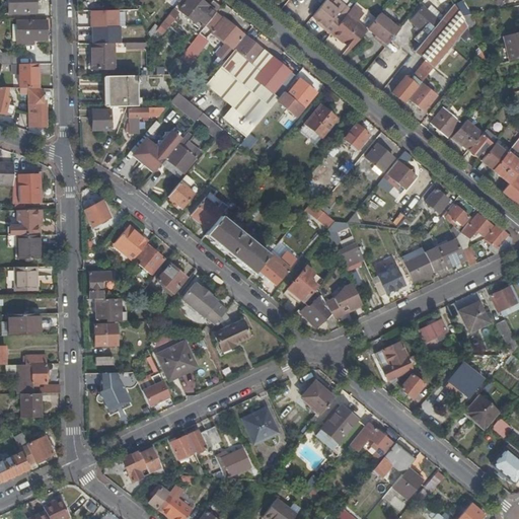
[(35,0),(13,0),(14,14),(35,14),(35,0)]
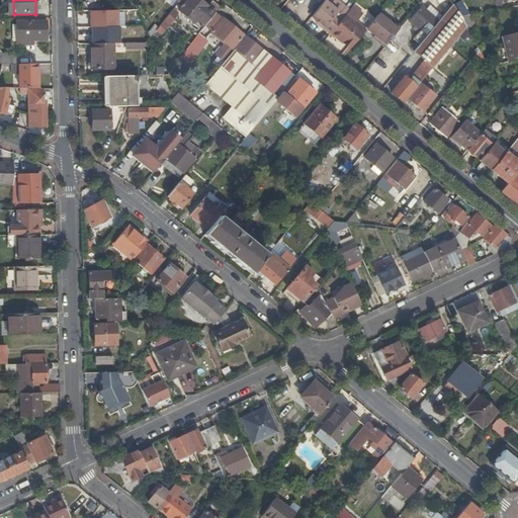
[(216,13),(221,7),(212,1),(208,7),(199,0),(188,0),(180,11),(195,24),(198,20),(205,26),(216,13)]
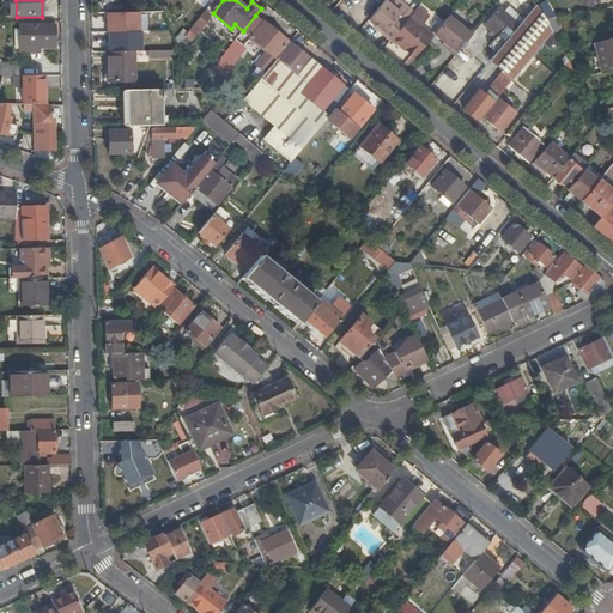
[(390,42),(393,40),(413,14),(395,0),(386,0),(369,20),(384,34),(382,35),(390,42)]
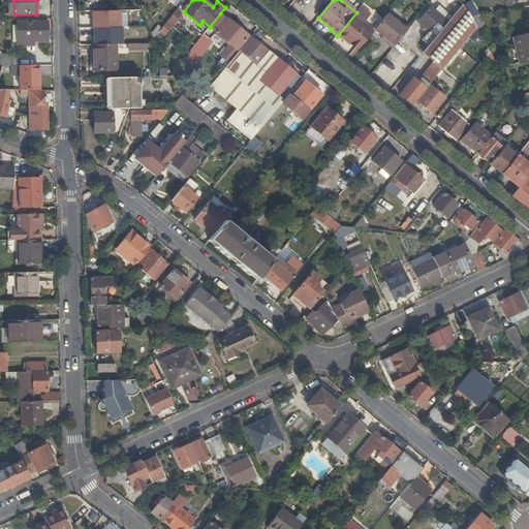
[(424,81),(430,86),(477,29),(470,18),(463,4),(453,18),(430,45),(423,53),(435,62),(422,79),(424,81)]
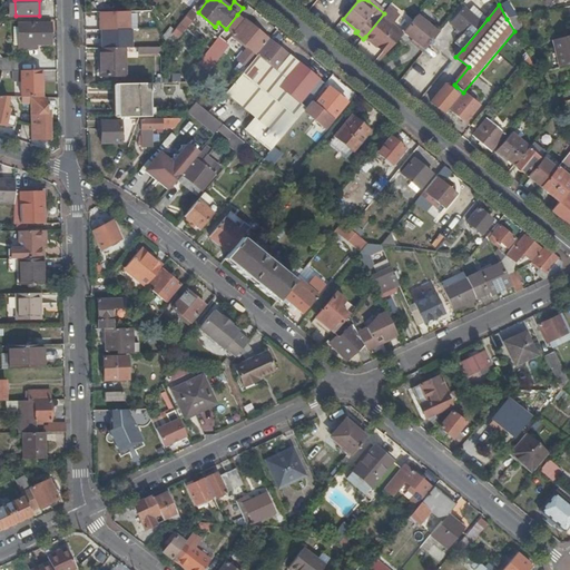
[(384,13),(365,37),(386,53),(403,33),(393,25),(401,15),(390,6),(384,13)]
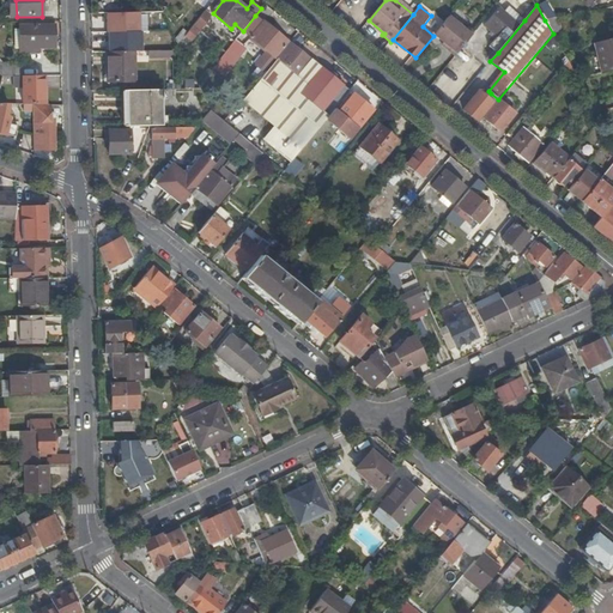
[(491,47),(498,53),(525,20),(520,16),(515,22),(501,8),(485,25),(498,38),(491,47)]
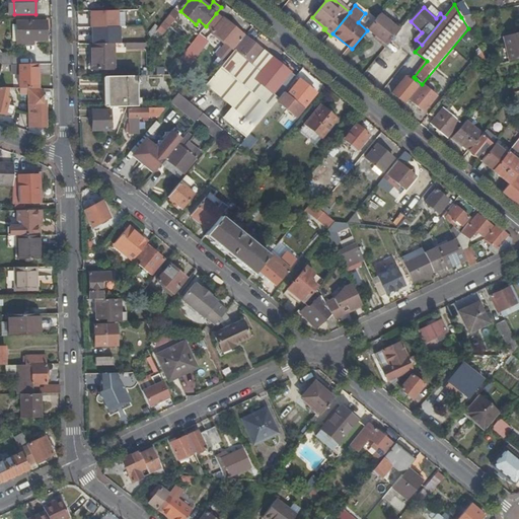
[(178,13),(174,9),(168,17),(172,21),(176,16),(176,15),(178,13)]
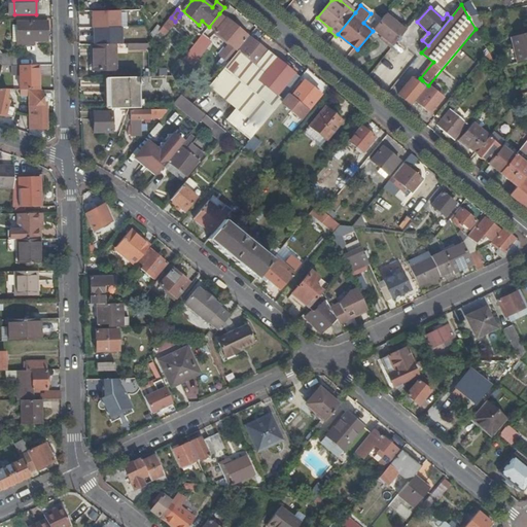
[(103,11),(86,12),(86,22),(94,22),(94,25),(104,25),(103,11)]
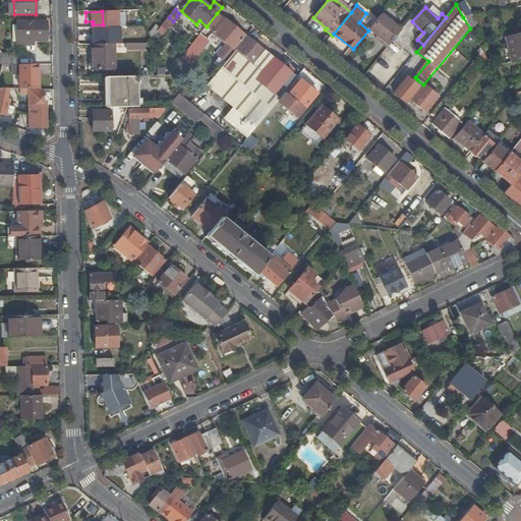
[(225,19),(217,13),(207,26),(207,27),(214,33),(225,19)]
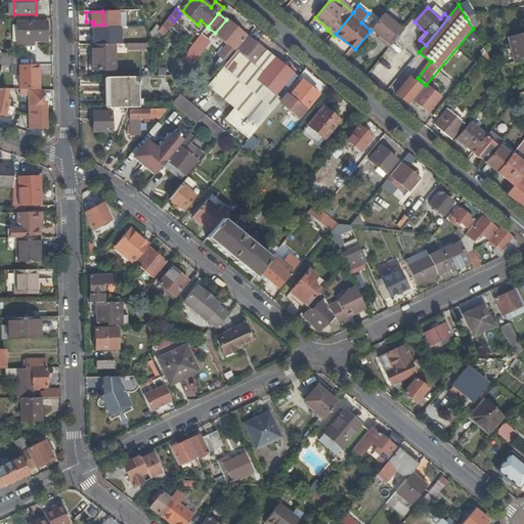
[(385,43),(390,48),(405,30),(385,13),(373,29),(386,41),(385,43)]
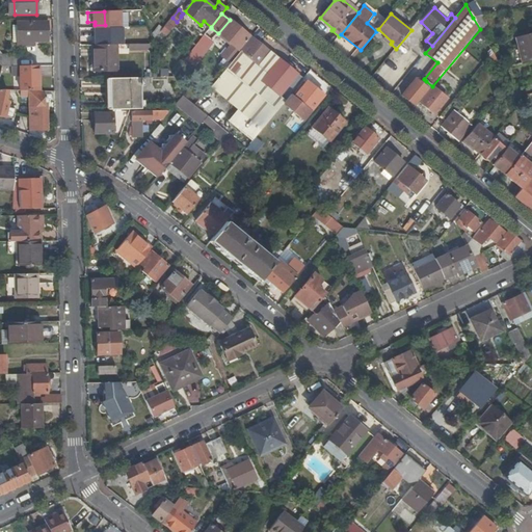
[(480,29),(488,28),(486,15),(473,18),(480,29)]
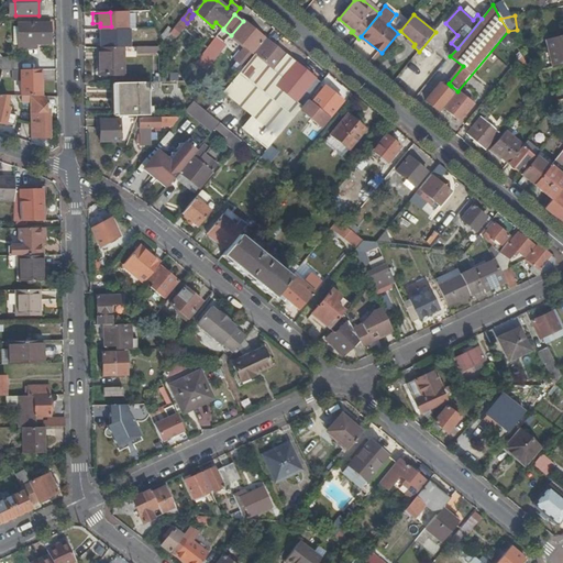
[(183,19),(178,24),(184,28),(187,23),(183,19)]
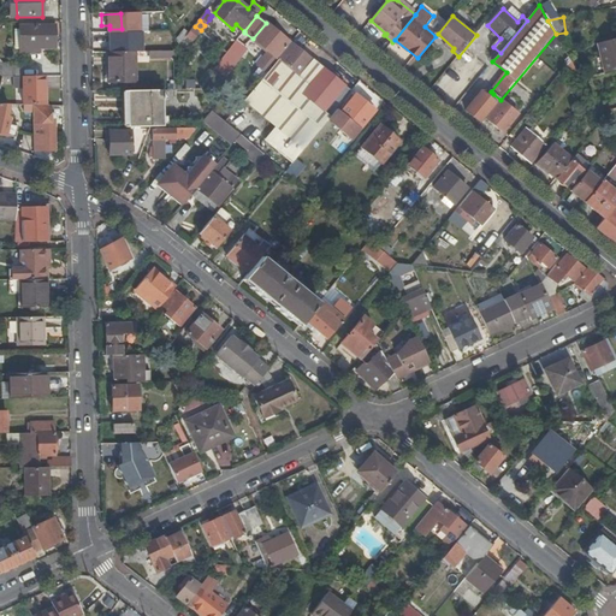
[(278,60),(291,43),(266,23),(253,39),(270,53),(259,66),(267,73),(278,60)]
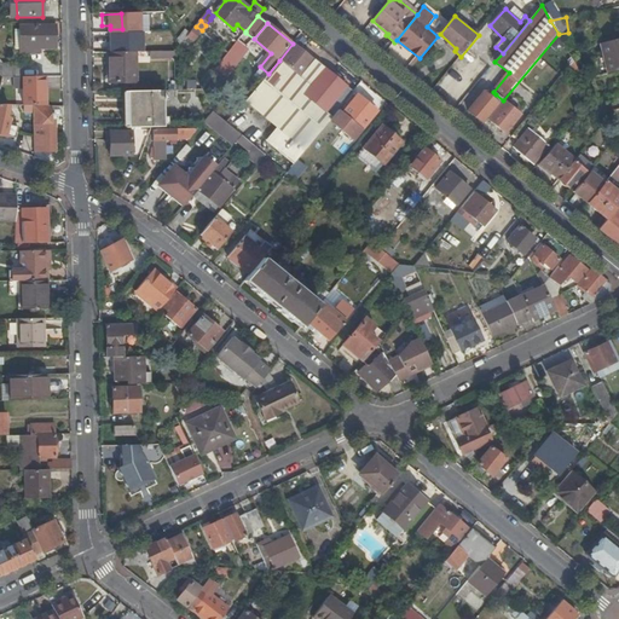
[(56,27),(19,27),(19,52),(38,52),(38,48),(56,47),(56,27)]
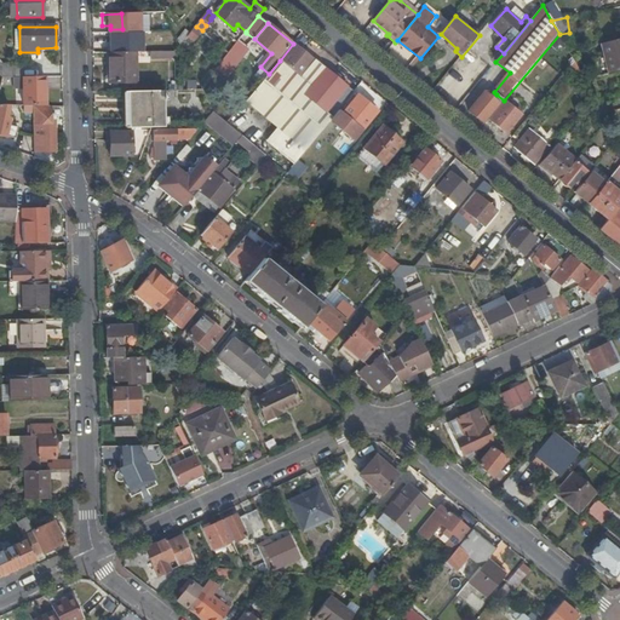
[(185,28),(177,38),(181,45),(190,33),(185,28)]
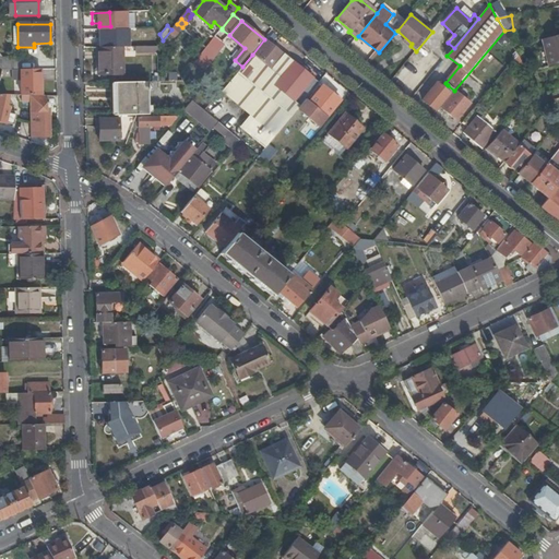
[(127,31),(98,31),(98,45),(127,45),(127,31)]
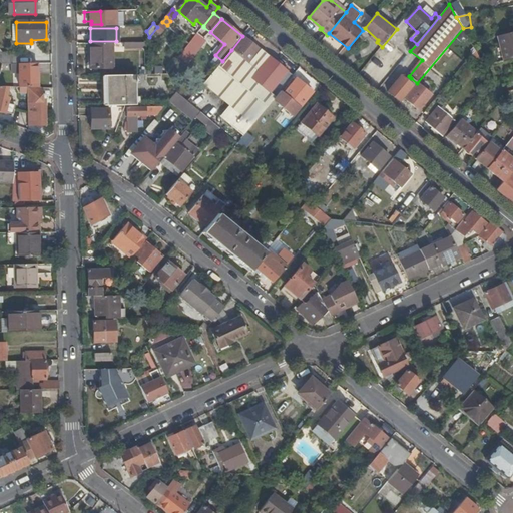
[(188,46),(192,49),(205,35),(199,31),(188,46)]
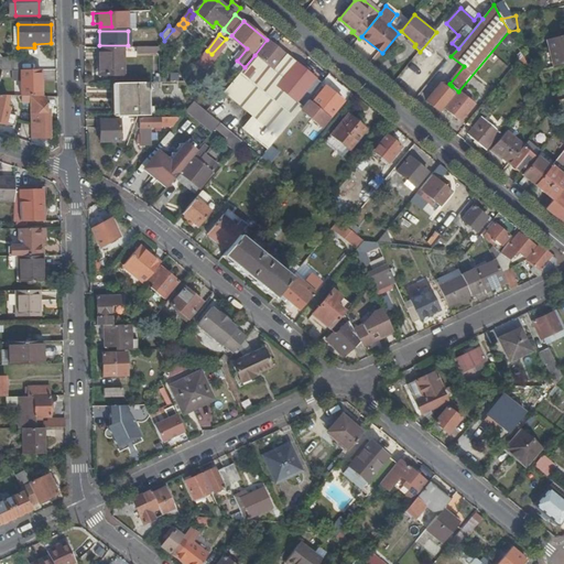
[(550,66),(563,62),(563,34),(544,39),(550,66)]
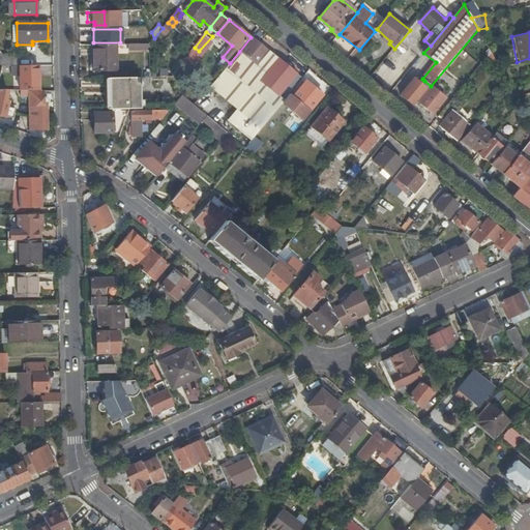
[(209,87),(232,106),(243,91),(263,67),(272,56),(251,37),(239,52),(230,63),(223,71),(209,87)]
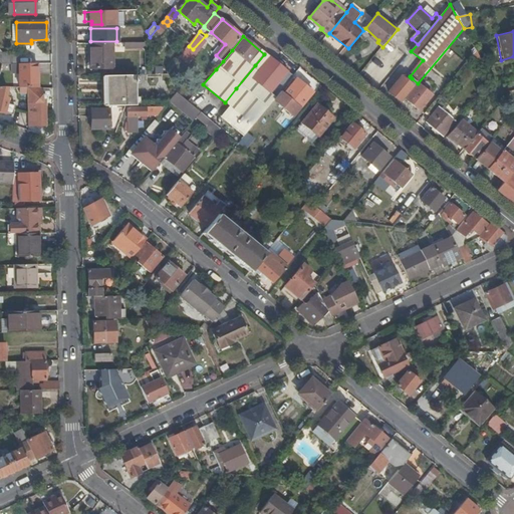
[(111,68),(110,44),(90,44),(91,68),(111,68)]
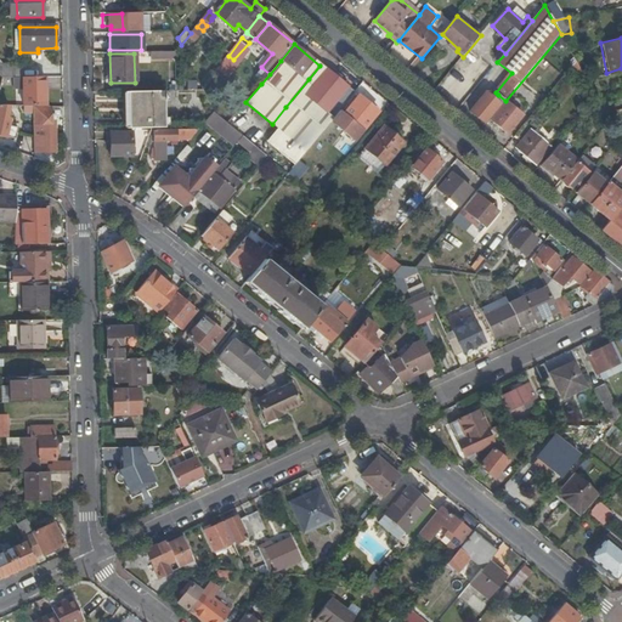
[(581,77),(584,74),(577,61),(574,66),(581,77)]
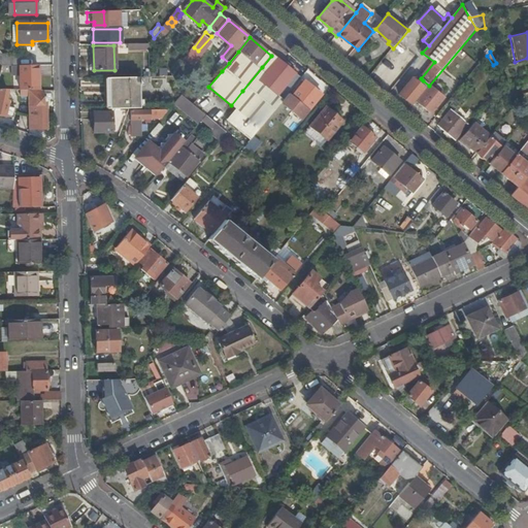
[(420,85),(423,80),(421,78),(434,62),(422,53),(406,73),(413,78),(420,85)]
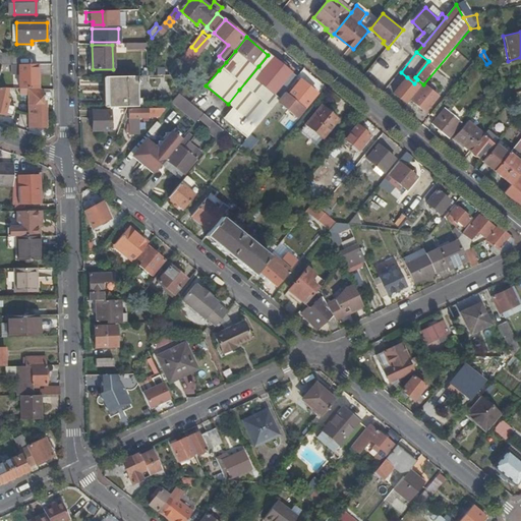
[(228,104),(256,128),(259,124),(278,102),(280,100),(255,80),(262,72),(273,59),(268,55),(258,66),(239,90),(228,104)]
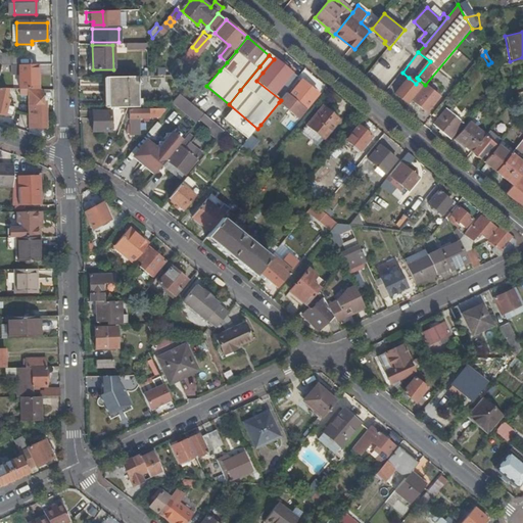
[(298,79),(274,59),(263,73),(256,81),(281,100),(286,93),(298,79)]
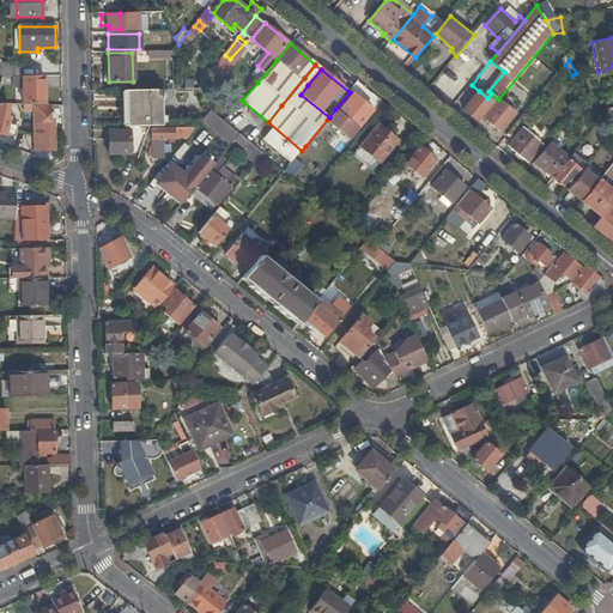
[(438,93),(450,79),(444,74),(432,89),(438,93)]
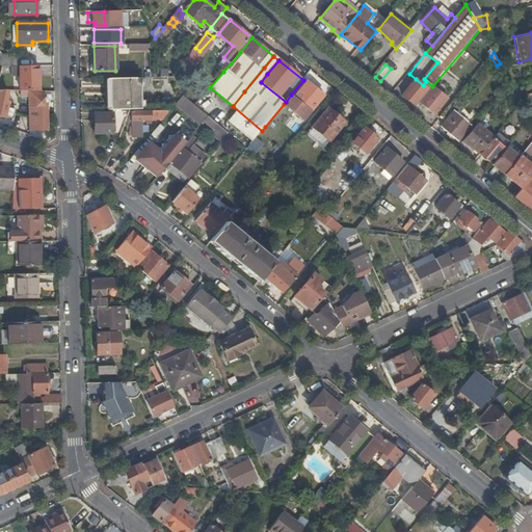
[(38,91),(38,67),(11,67),(11,76),(20,75),(20,91),(28,91),(38,91)]
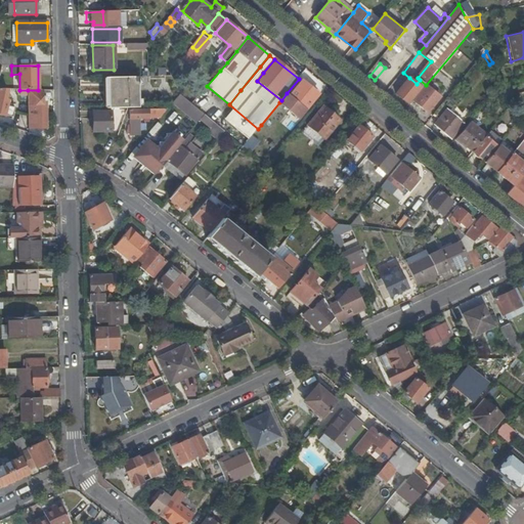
[(138,108),(137,78),(106,78),(107,108),(128,108),(138,108)]
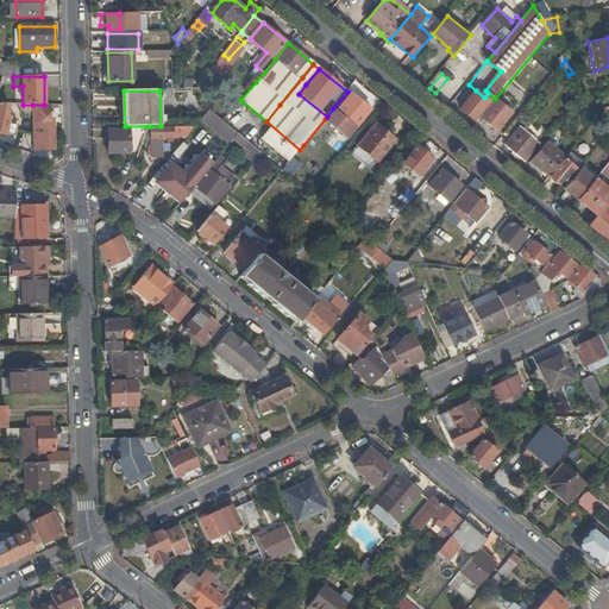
[(327,117),(325,119),(346,138),(370,110),(347,90),(333,108),(327,117)]
